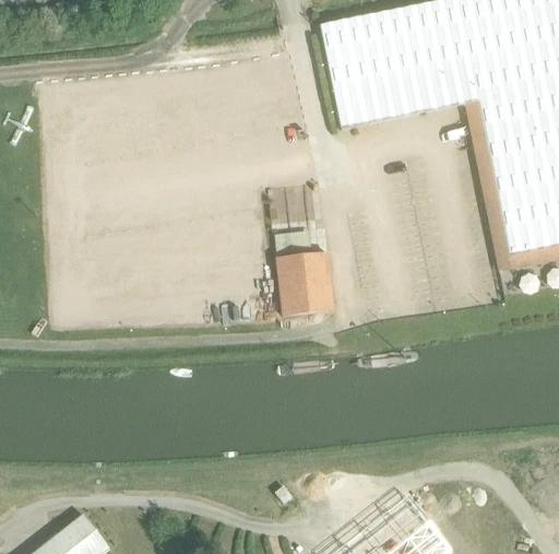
[(433,0),(320,23),(341,127),(368,121),(361,85),(471,63),(509,252),(558,242),(558,0),(433,0)]
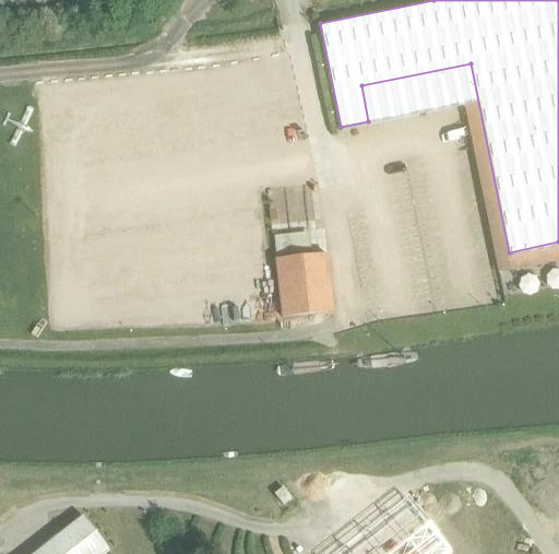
[(332,309),(326,252),(276,258),(282,315),(332,309)]
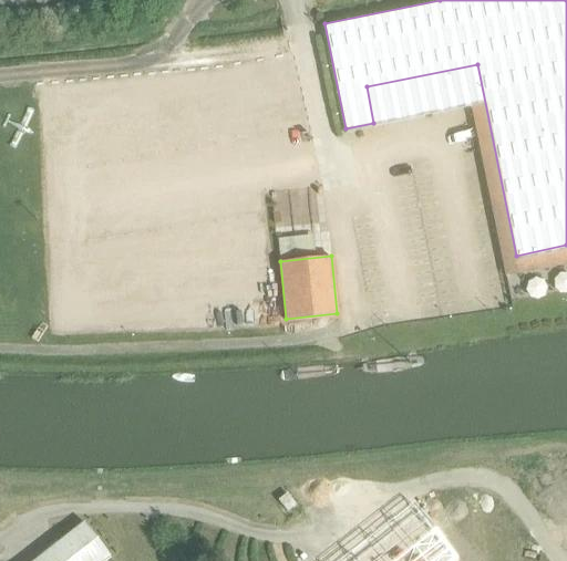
[(285,510),(295,501),(286,490),(275,498),(285,510)]
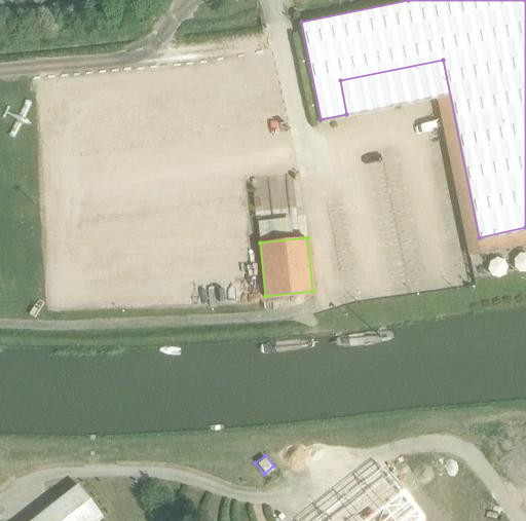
[(407,520),(371,474),(309,520),(407,520)]
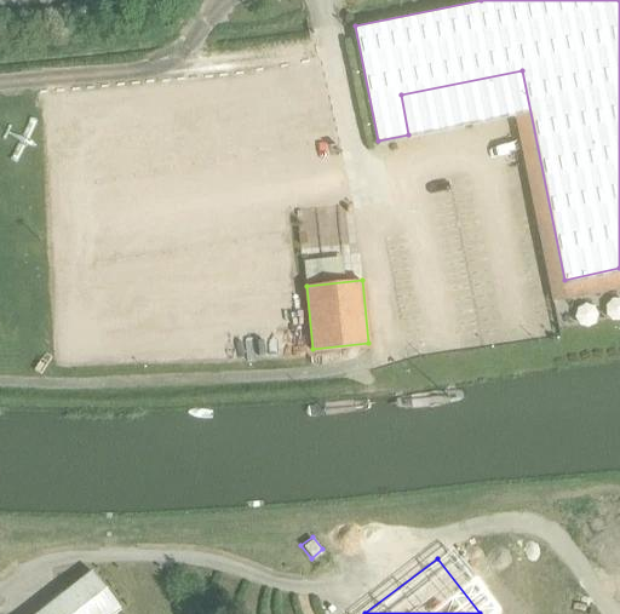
[(112,613),(122,607),(91,569),(34,613),(112,613)]
